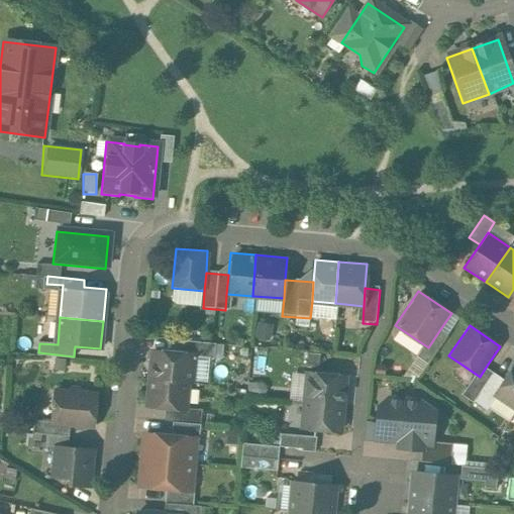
[(440,329),(428,347),(420,360),(427,365),(447,334),(440,329)]
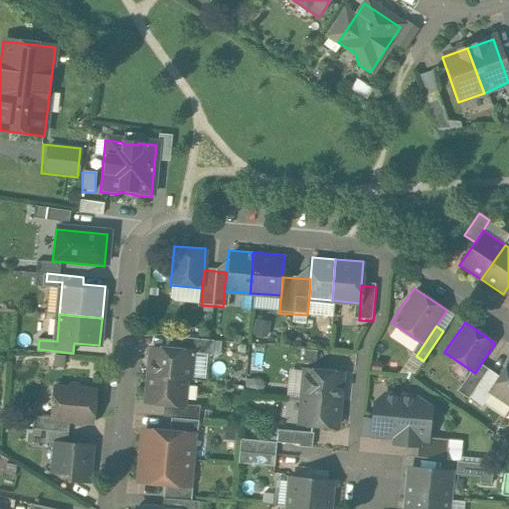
[(390,330),(386,338),(412,352),(416,345),(390,330)]
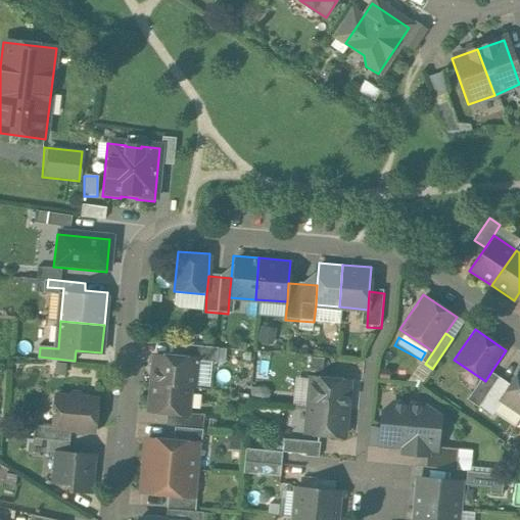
[(152,352),(149,386),(194,390),(197,357),(226,360),(227,349),(189,345),(188,357),(152,352)]
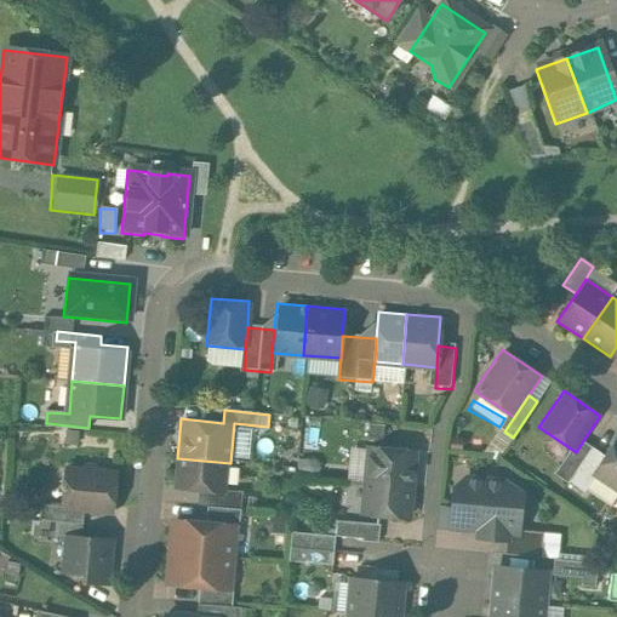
[(590,473),(615,491),(616,487),(616,434),(604,453),(590,473)]
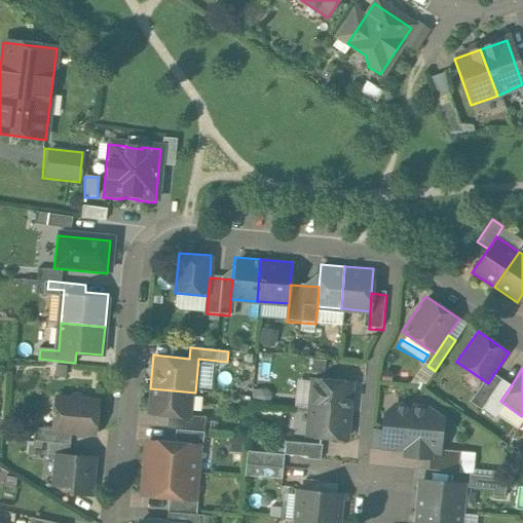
[(495,372),(488,383),(473,406),(489,417),(500,401),(512,384),(495,372)]
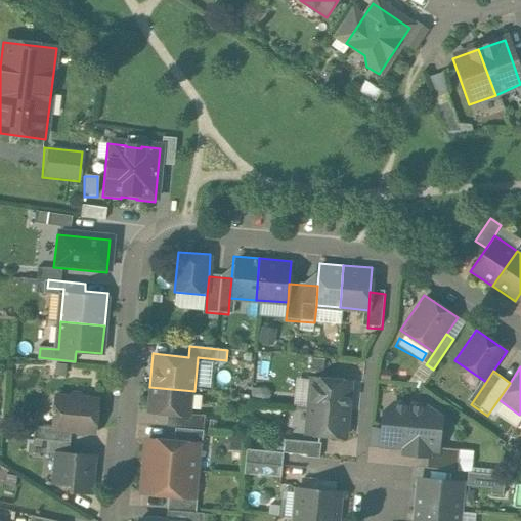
[(307,406),(350,409),(352,381),(309,378),(307,406)]
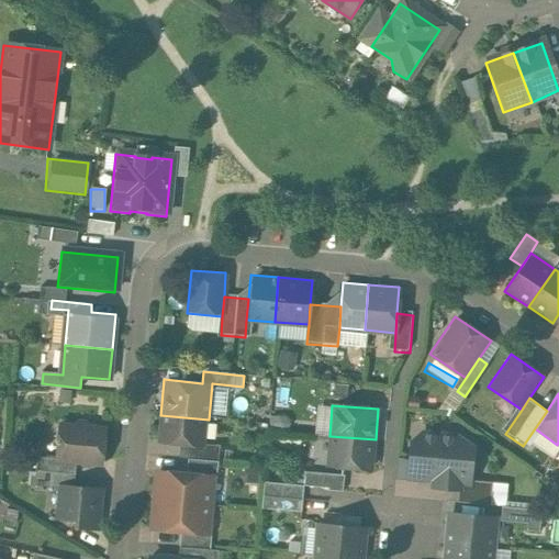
[(205,447),(209,420),(160,415),(158,443),(180,445),(178,459),(188,460),(219,464),(220,448),(205,447)]
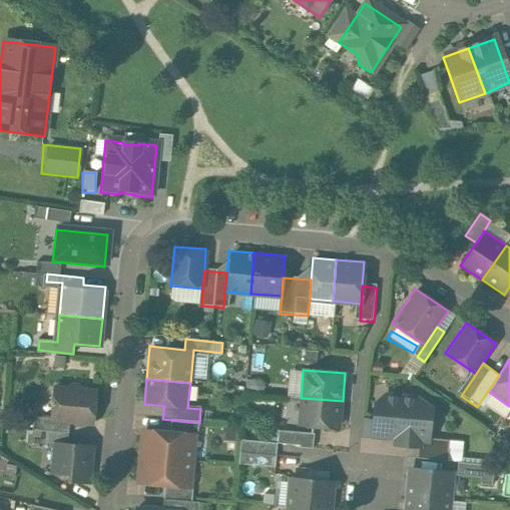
[(68,423),(94,426),(97,388),(50,384),(47,421),(68,423)]
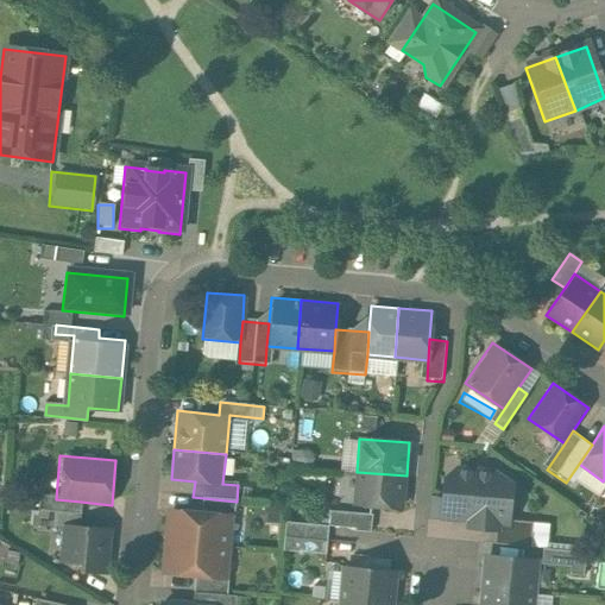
[(466,523),(470,472),(443,471),(440,522),(466,523)]
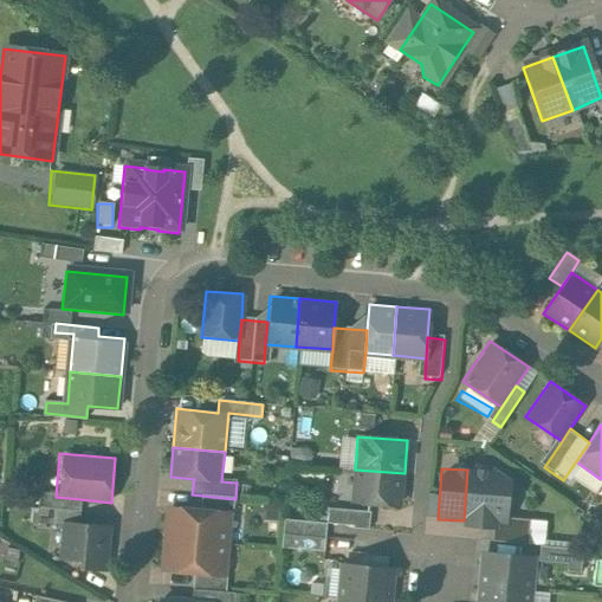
[(405,473),(355,470),(351,503),(401,506),(405,473)]
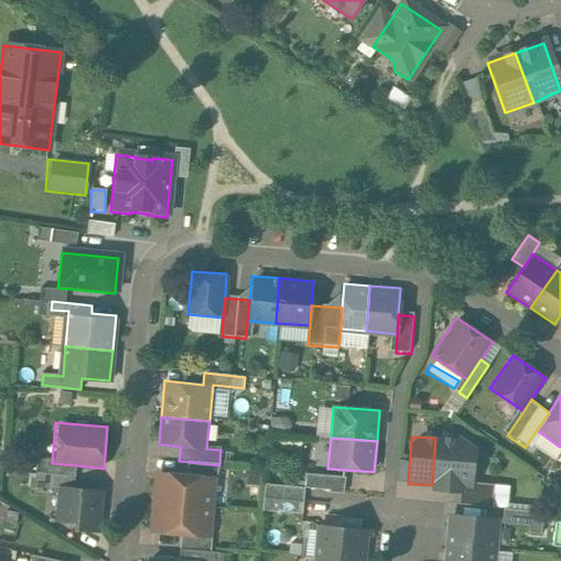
[(435,438),(432,485),(461,487),(473,488),(476,441),(435,438)]
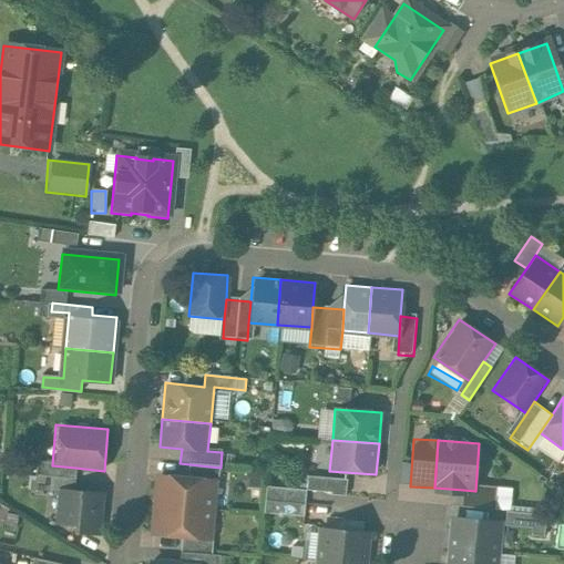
[(75,468),(52,465),(39,464),(37,486),(60,489),(73,490),(75,468)]
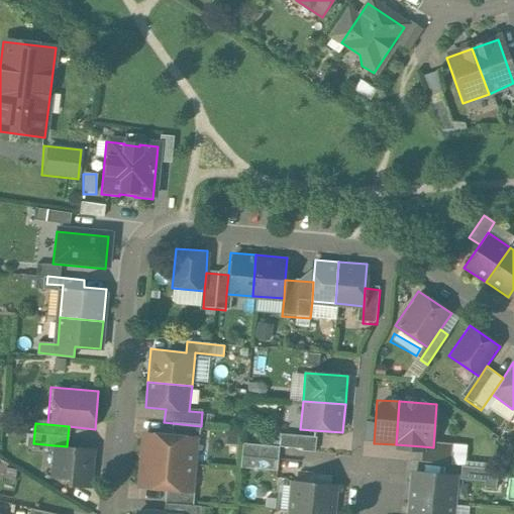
[(143,432),(140,464),(197,469),(200,437),(201,426),(173,423),(172,435),(143,432)]
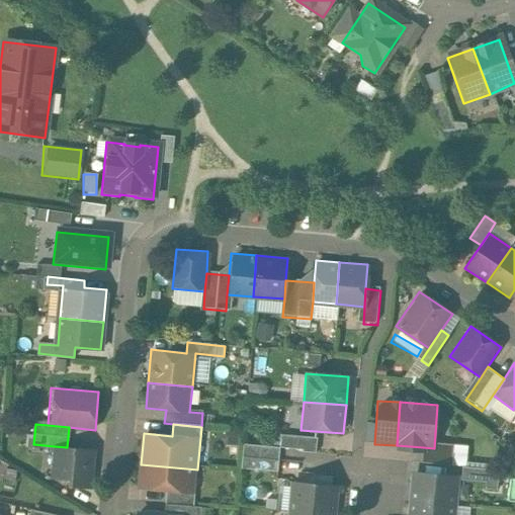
[(283,434),(281,449),(316,454),(318,439),(283,434)]
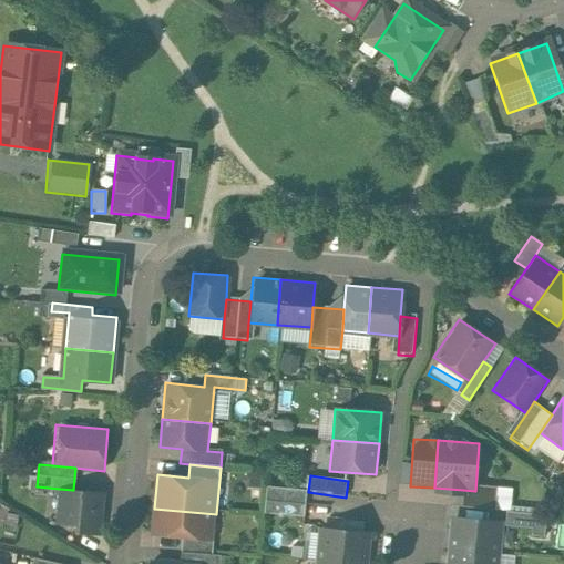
[(264,513),(306,519),(308,492),(267,488),(264,513)]
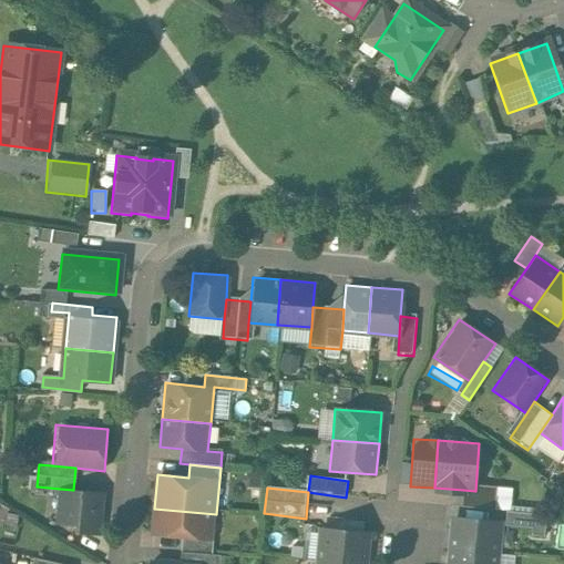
[(55,529),(96,533),(101,492),(73,490),(60,489),(55,529)]
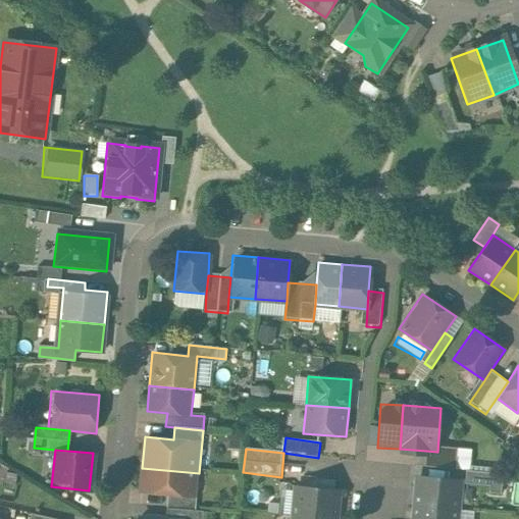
[(437,452),(426,451),(425,466),(455,468),(456,453),(437,452)]
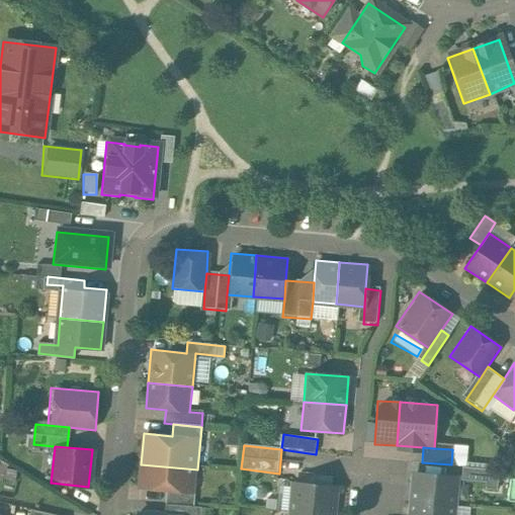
[(193,508),(197,469),(141,464),(139,488),(168,490),(166,505),(193,508)]
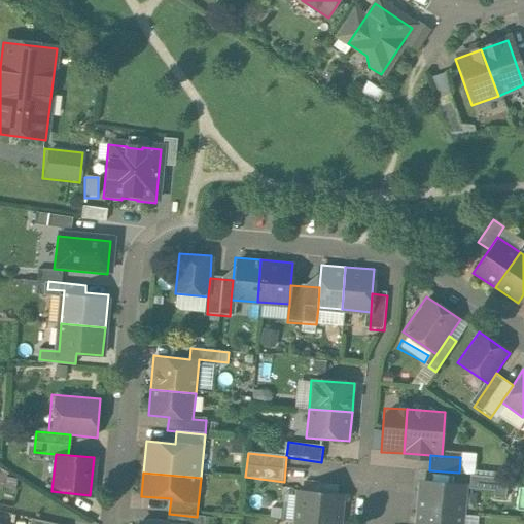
[(492,498),(504,498),(505,478),(468,477),(467,490),(492,491),(492,498)]
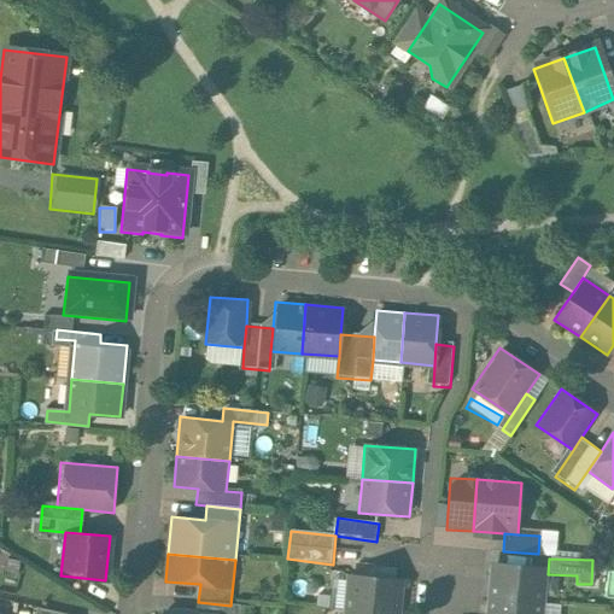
[(486,598),(543,603),(547,565),(490,560),(486,598)]
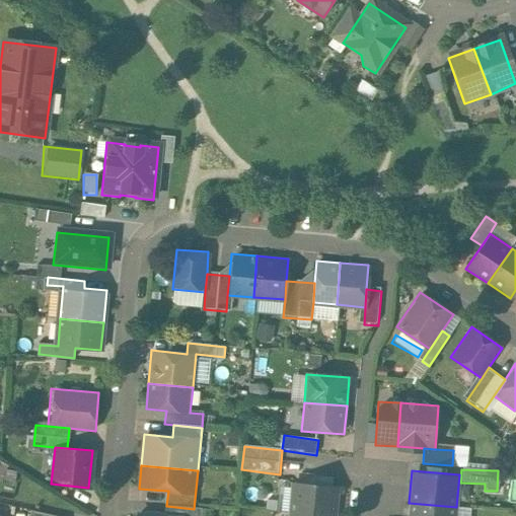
[(297,480),(293,515),(338,515),(343,485),(297,480)]
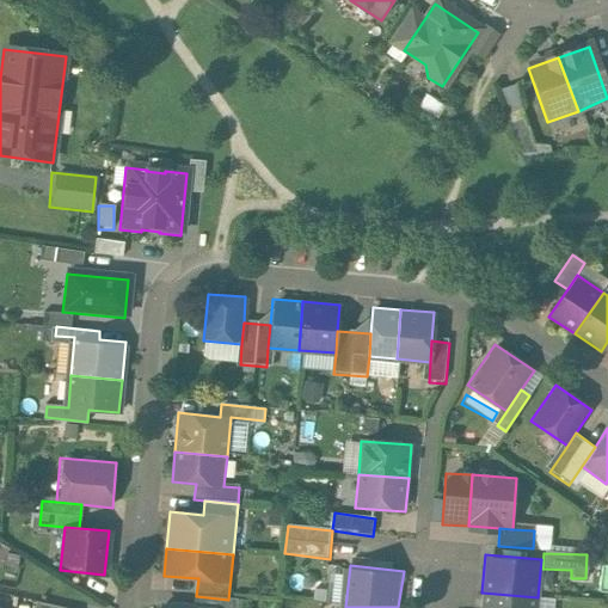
[(536,607),(538,597),(481,593),(479,607),(536,607)]
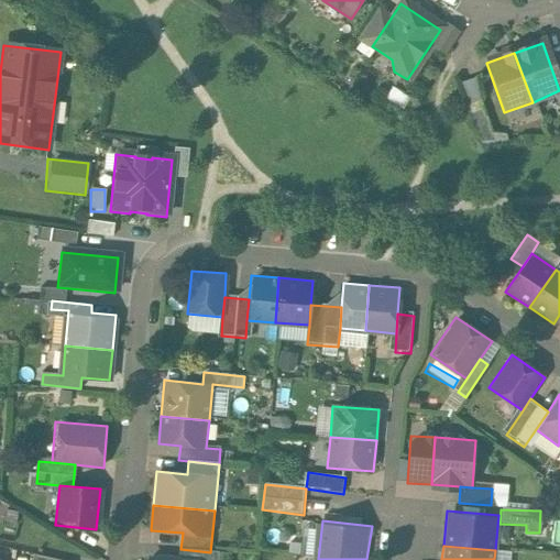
[(217,559),(218,552),(210,552),(180,549),(180,556),(144,552),(143,559),(217,559)]
